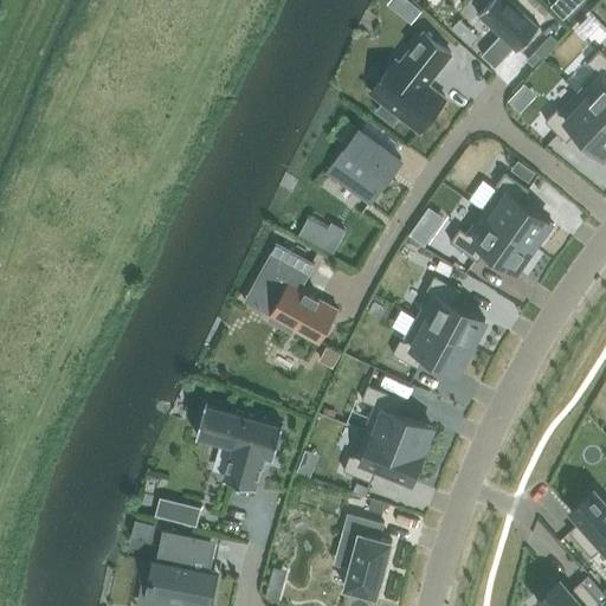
[(520,49),(541,25),(514,0),(491,0),(481,12),(503,32),(484,52),(498,65),(517,45),(520,49)]
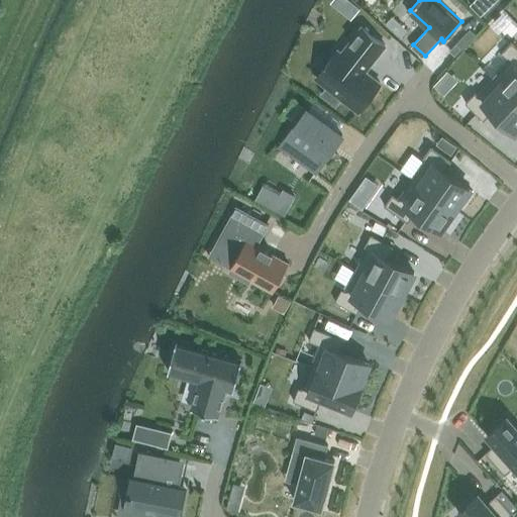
[(481,16),(496,0),(476,0),(471,6),(481,16)]
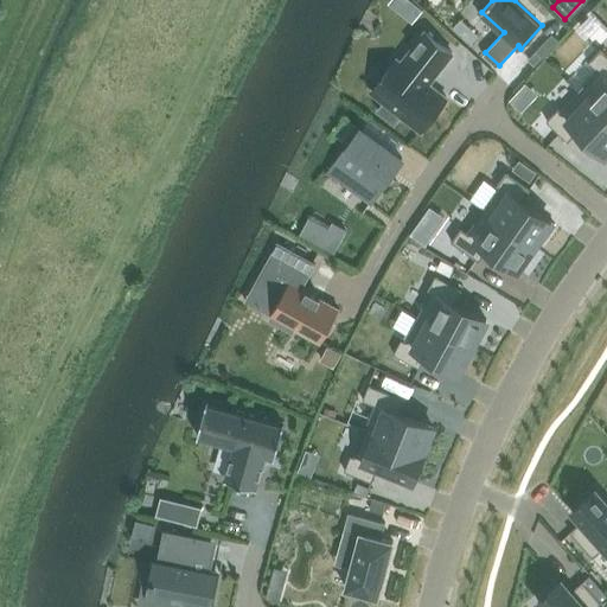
[(413,4),(403,16),(411,23),(422,11),(413,4)]
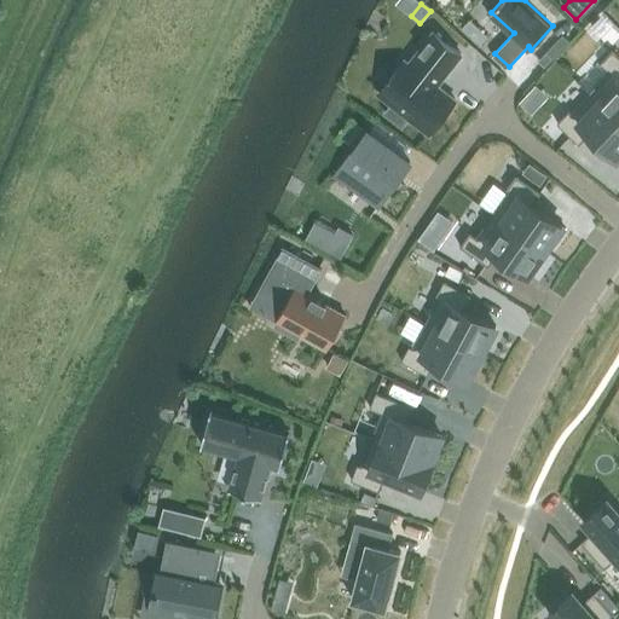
[(429,137),(455,103),(437,88),(460,57),(431,34),(406,65),(401,63),(376,96),(389,106),(383,115),(400,128),(408,120),(428,136),(429,137)]
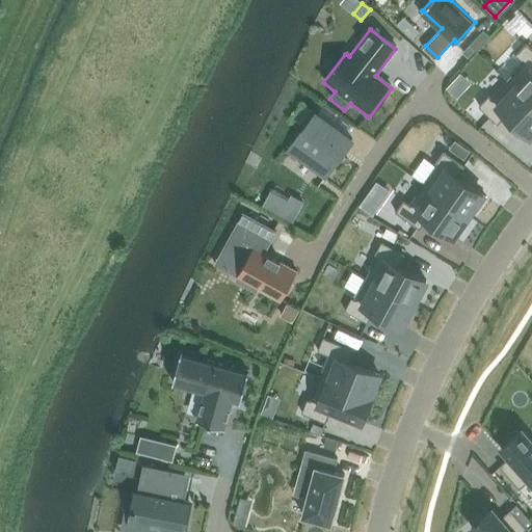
[(483,30),(473,42),(479,47),(489,35),(483,30)]
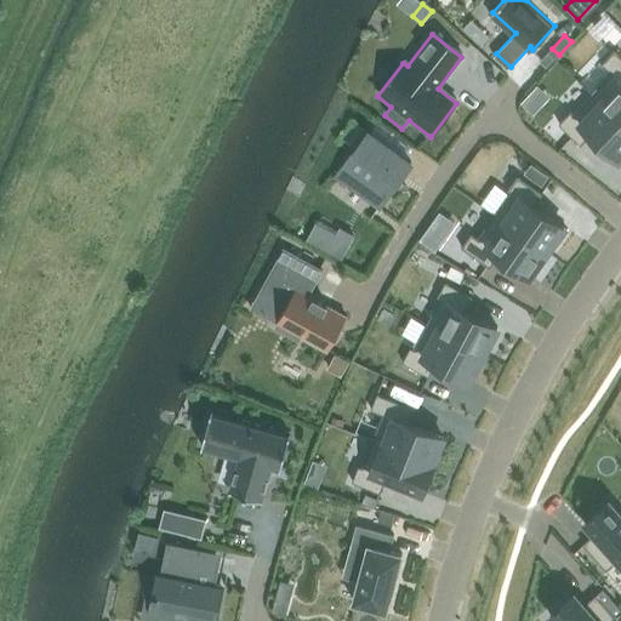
[(600,61),(580,81),(593,93),(620,119),(620,57),(615,51),(603,64),(600,61)]
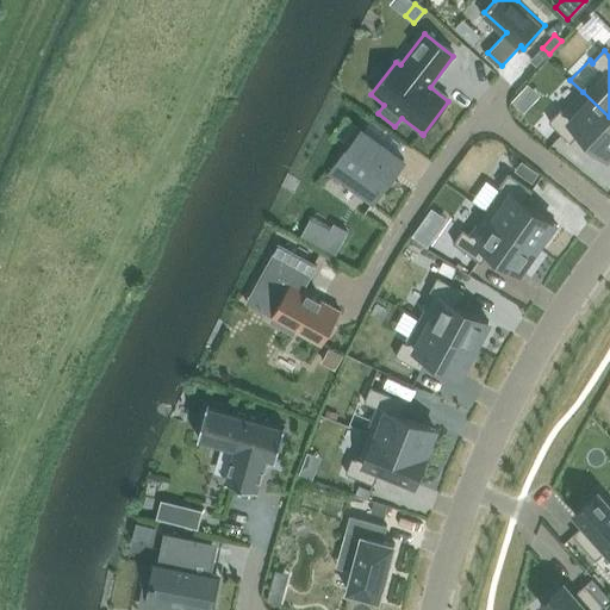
[(560,110),(549,123),(571,143),(582,132),(608,156),(609,156),(609,154),(609,117),(583,92),(562,112),(560,110)]
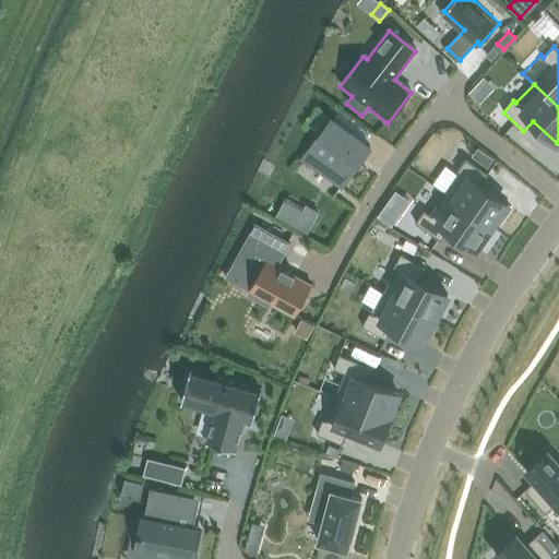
[(341,190),(370,146),(331,120),(301,164),(341,190)]
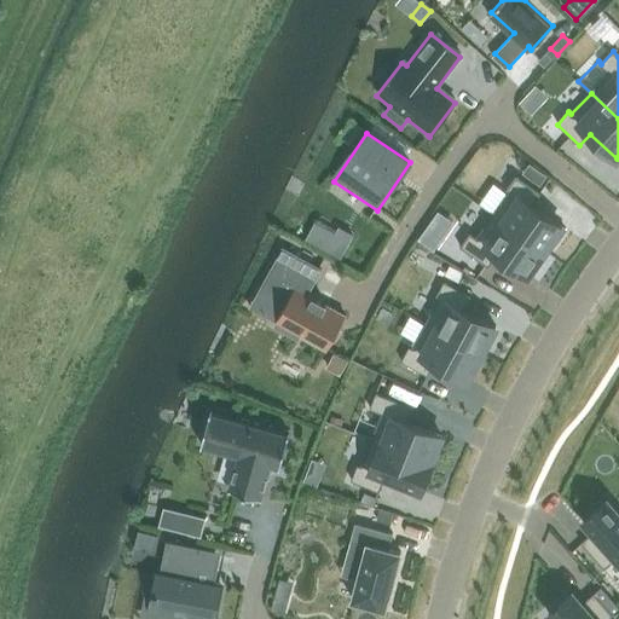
[(530,163),(522,173),(541,185),(547,175),(530,163)]
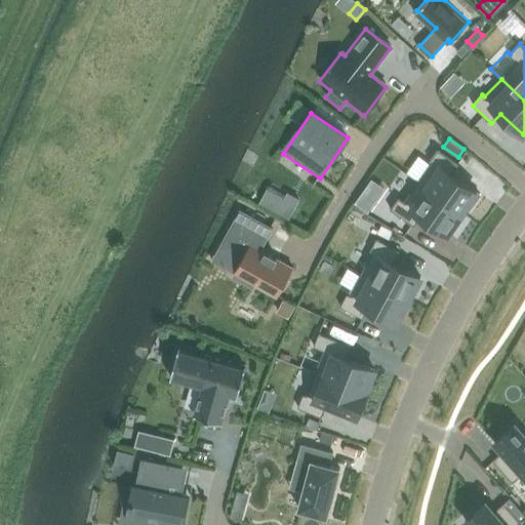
[(432,162),(417,182),(462,213),(469,204),(472,206),(480,195),(451,174),(458,163),(438,149),(430,161),(432,162)]
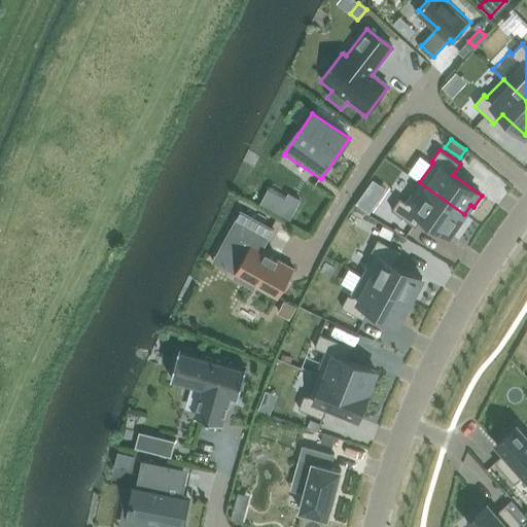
[(355,204),(369,213),(374,206),(385,189),(373,180),(361,197),(355,204)]
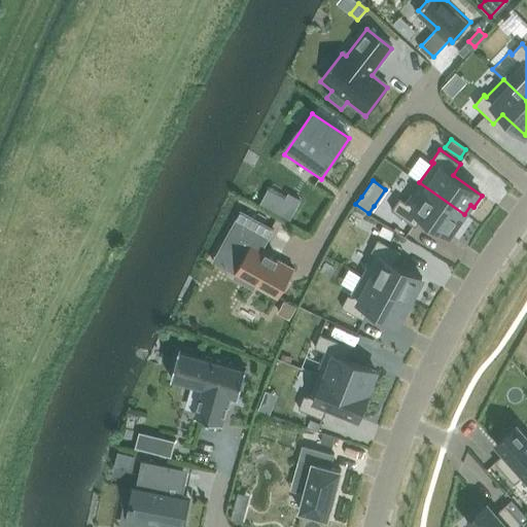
[(400,198),(391,210),(416,227),(423,216),(449,235),(450,234),(464,214),(419,182),(406,202),(400,198)]
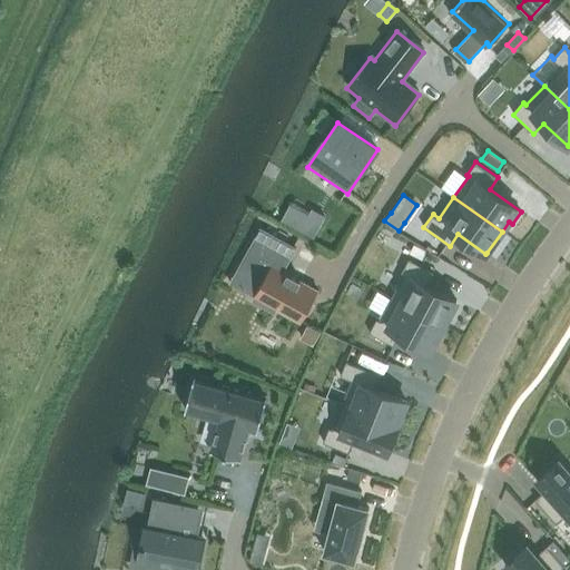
[(313,237),(324,217),(313,210),(302,231),(313,237)]
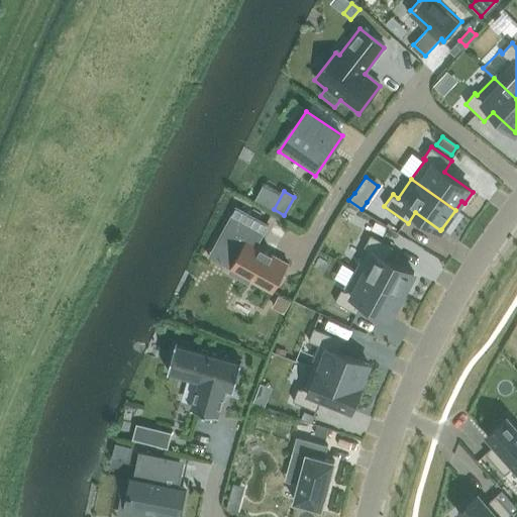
[(210,255),(209,256),(210,257),(218,262),(222,264),(230,269),(231,269),(230,273),(248,283),(250,280),(273,292),(284,273),(288,267),(289,264),(287,263),(285,262),(256,245),(269,224),(236,207),(217,242),(210,255)]
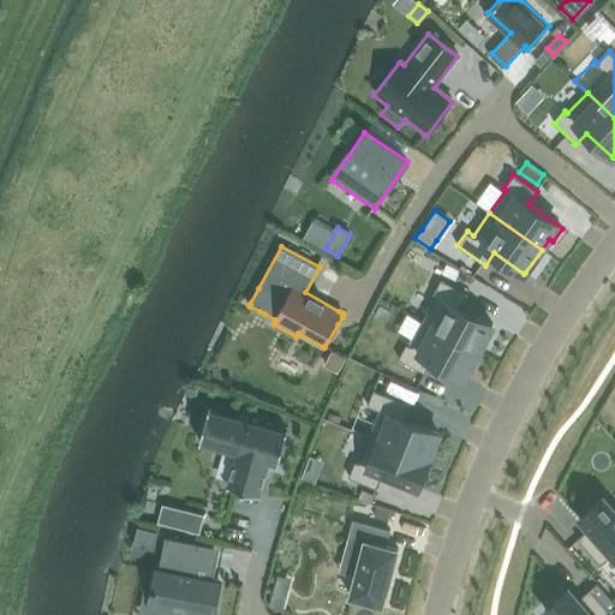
[(437,296),(423,321),(478,351),(493,324),(461,308),(469,293),(442,279),(434,294),(437,296)]
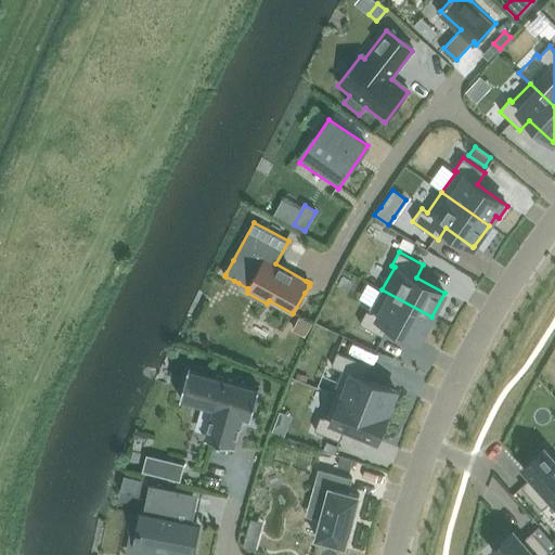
[(368,310),(360,324),(384,337),(390,324),(420,340),(431,317),(382,289),(370,311),(368,310)]
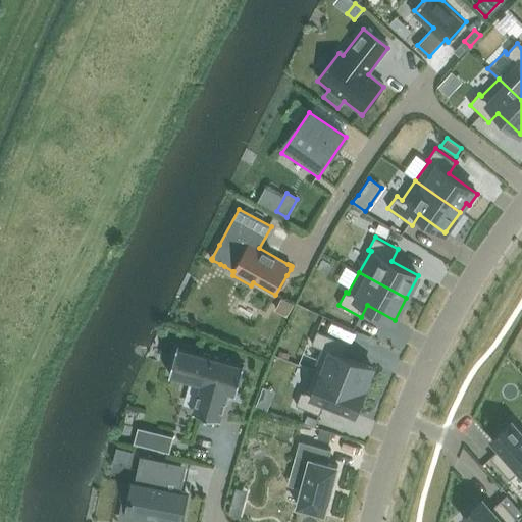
[(282,300),(276,310),(288,316),(293,305),(282,300)]
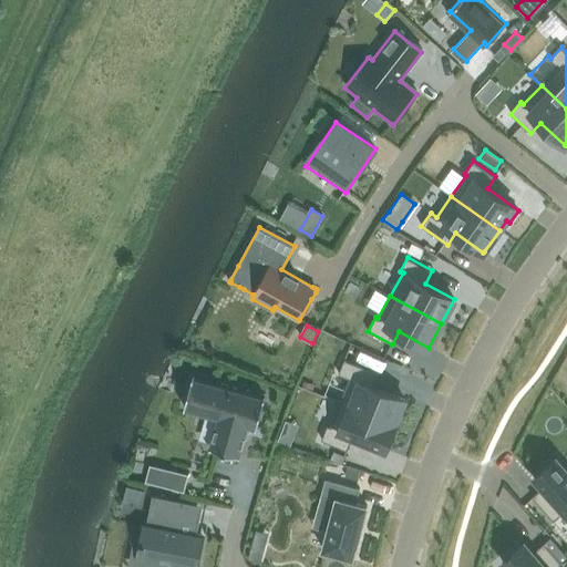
[(344,360),(339,374),(350,379),(340,402),(394,423),(395,422),(404,399),(373,387),(379,373),(344,360)]
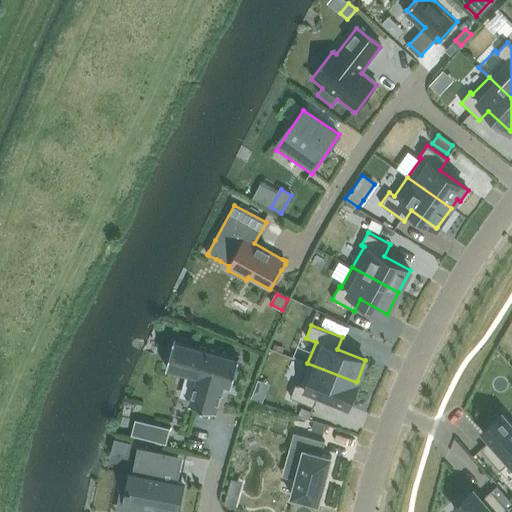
[(166,369),(169,369),(180,372),(197,377),(189,404),(217,412),(224,385),(232,387),(240,359),(174,341),(173,344),(167,366),(166,369)]
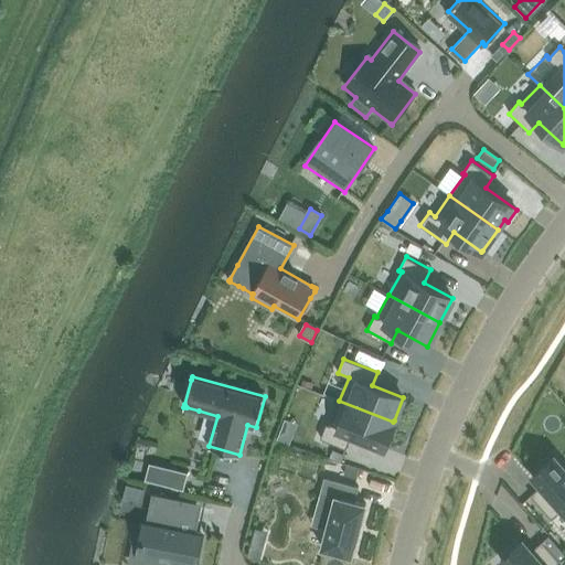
[(327,424),(320,438),(347,449),(352,436),(384,449),(395,423),(393,422),(339,401),(329,425),(327,424)]
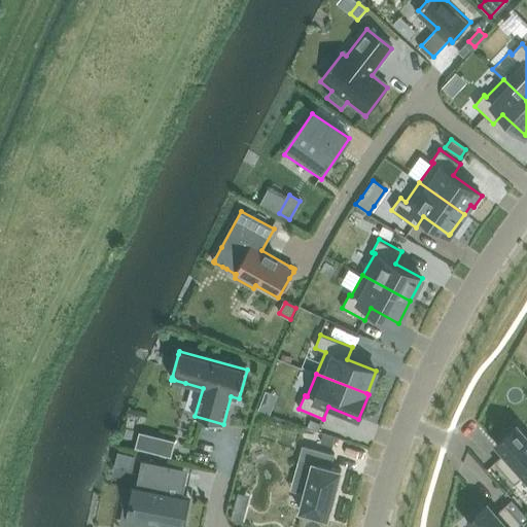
[(273,407),(260,402),(258,409),(270,413),(273,407)]
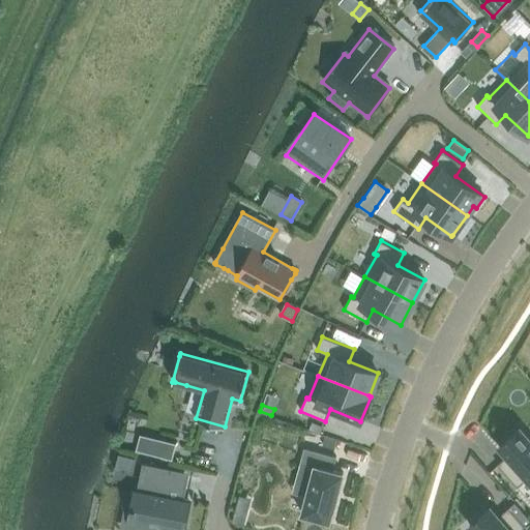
[(507,455),(497,465),(517,487),(527,478),(529,481),(529,438),(521,428),(520,429),(499,446),(507,455)]
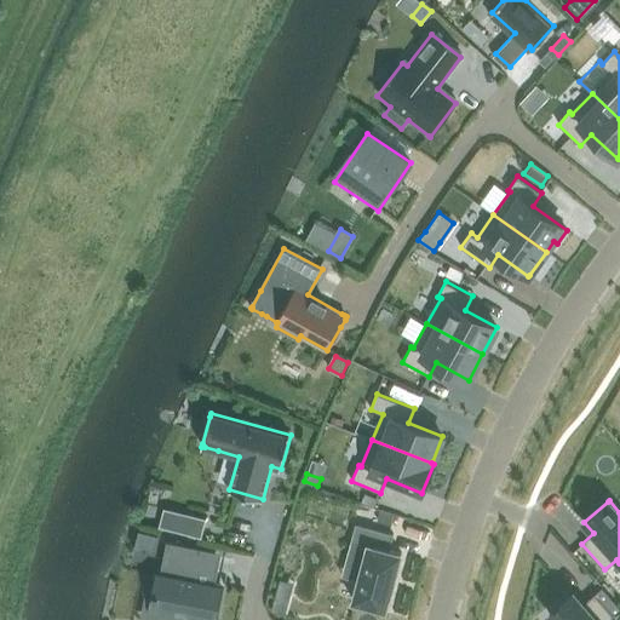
[(185,514),(181,532),(201,538),(206,518),(185,514)]
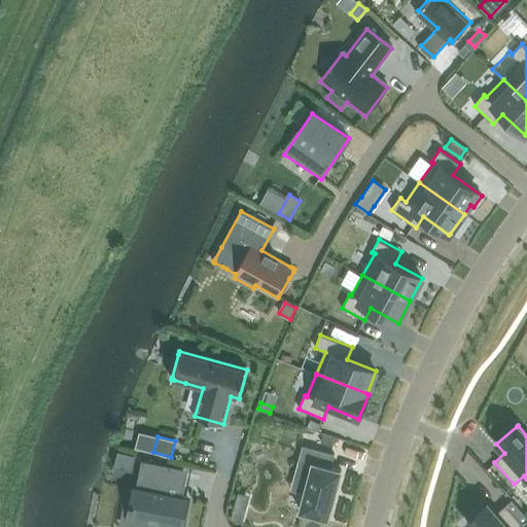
[(300,511),(328,519),(341,470),(330,467),(335,454),(303,446),(299,461),(312,464),(300,511)]
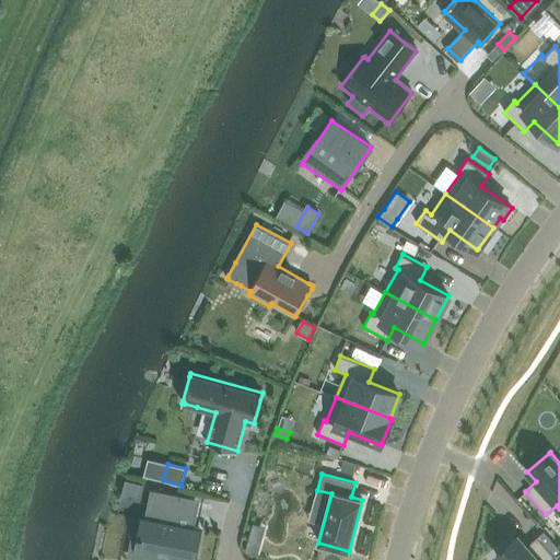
[(126,479),(120,497),(127,498),(128,493),(140,497),(143,485),(126,479)]
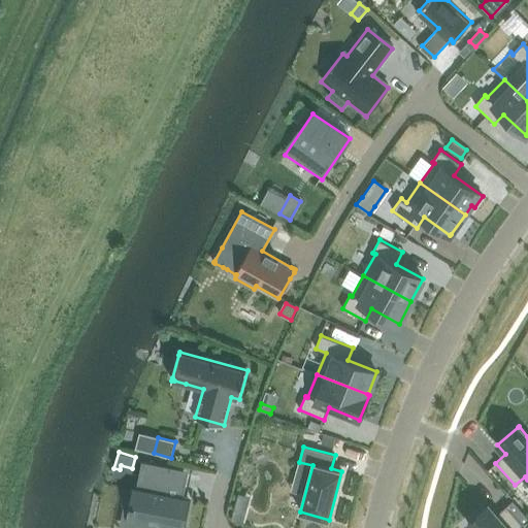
[(160,527),(182,527),(189,497),(170,494),(176,467),(144,460),(132,517),(162,523),(160,527)]
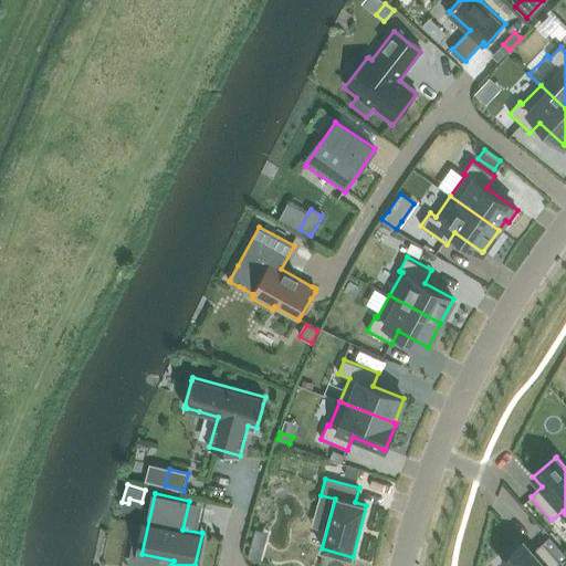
[(524,542),(501,562),(505,565),(565,565),(565,555),(549,536),(533,552),(524,542)]
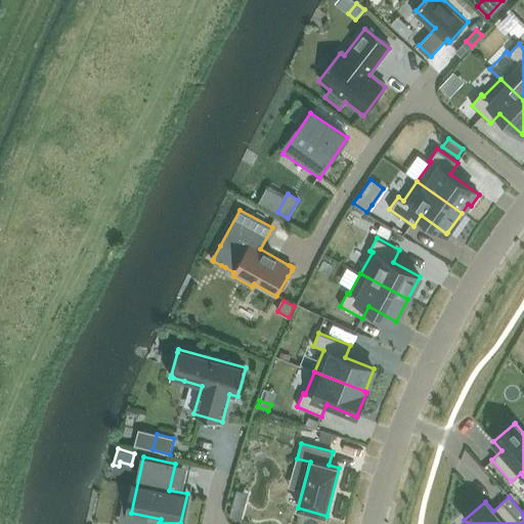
[(243,511),(231,508),(229,516),(241,519),(243,511)]
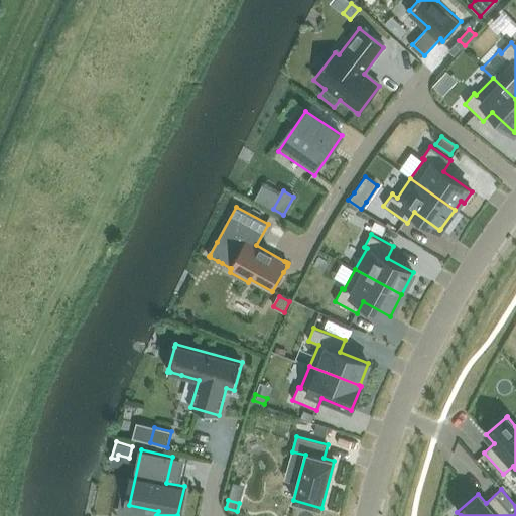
All buildings are outlined.
